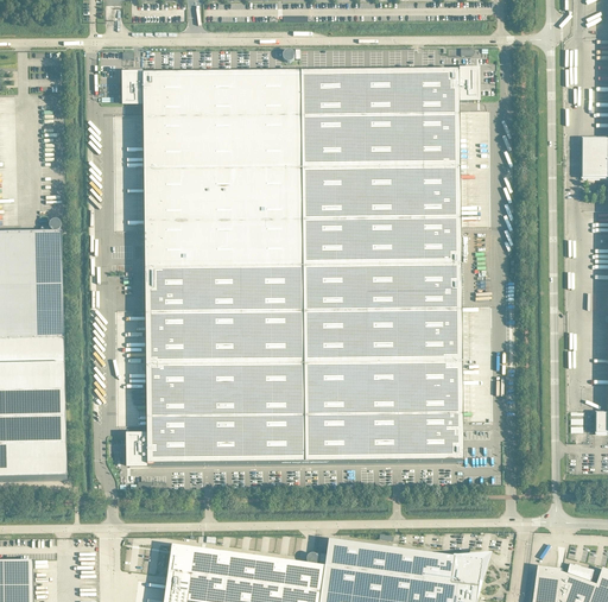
[(285,56),(302,56),(302,46),(285,46),(285,56)]
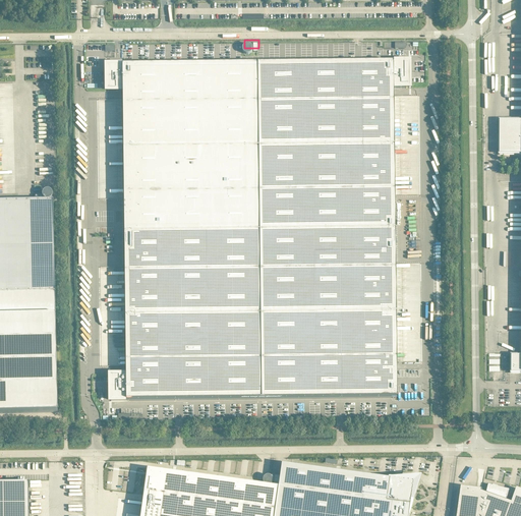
[(424,51),(415,51),(415,63),(424,63),(424,51)]
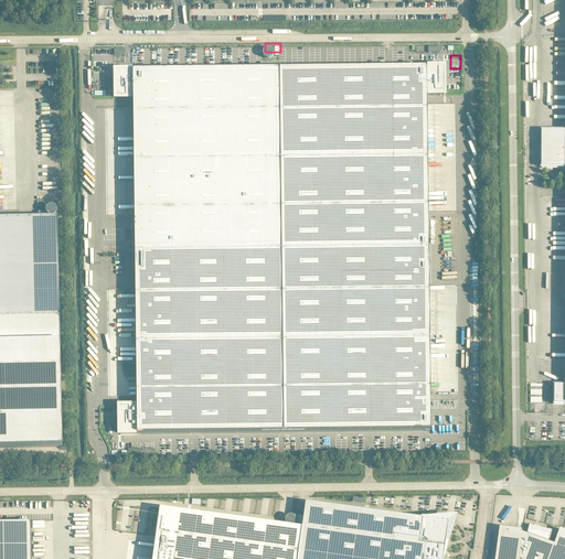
[(280,64),(281,246),(283,336),(429,334),(427,89),(444,89),(444,62),(427,63),(280,64)]
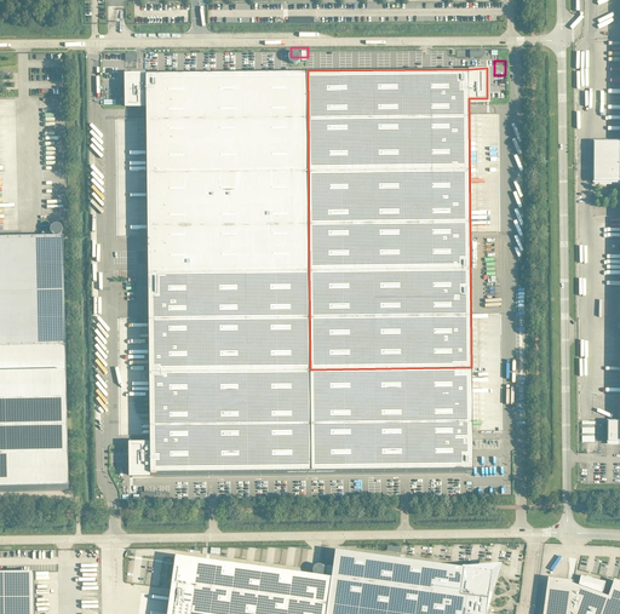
[(115,69),(103,69),(104,84),(115,84),(115,69)]
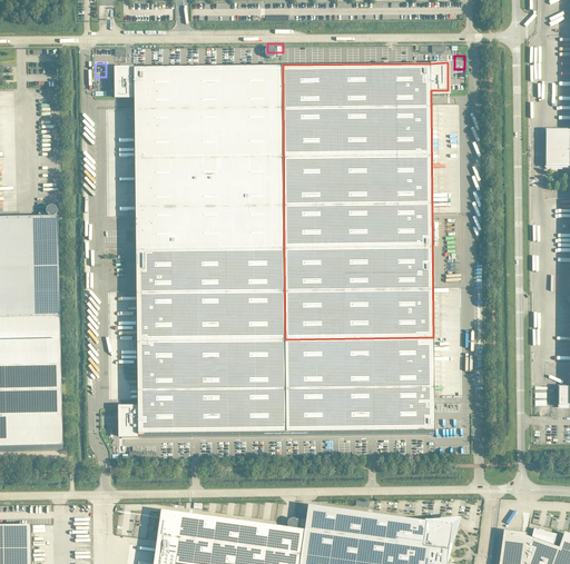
[(136,249),(284,248),(283,65),(282,65),(117,67),(117,94),(135,94),(136,249)]
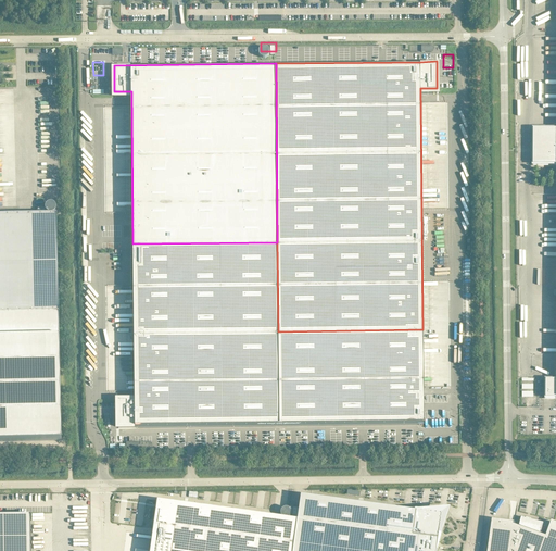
[(453,69),(443,69),(443,82),(453,82),(453,69)]
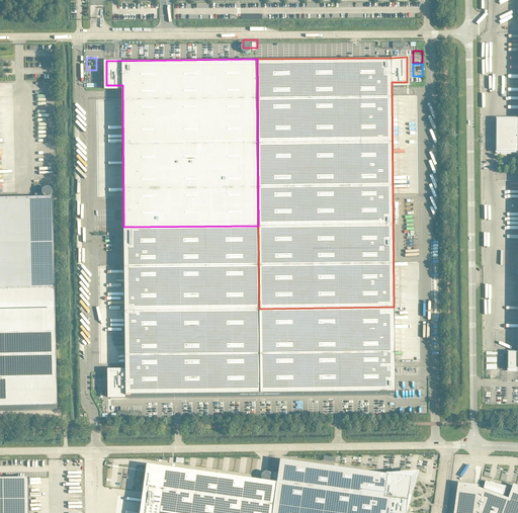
[(98,71),(88,71),(89,83),(98,83),(98,71)]
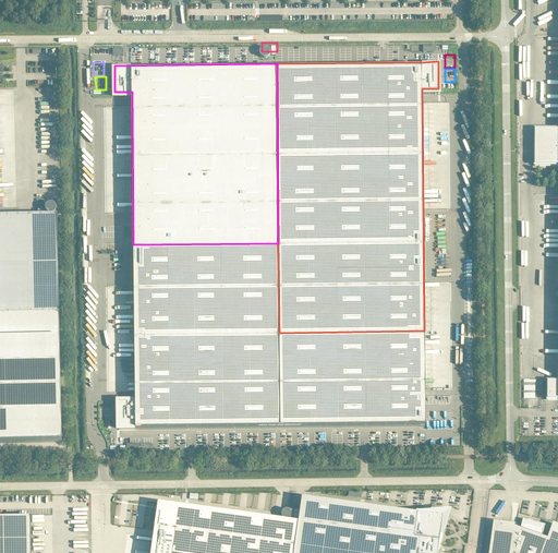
[(557,124),(536,125),(536,143),(557,143),(557,124)]
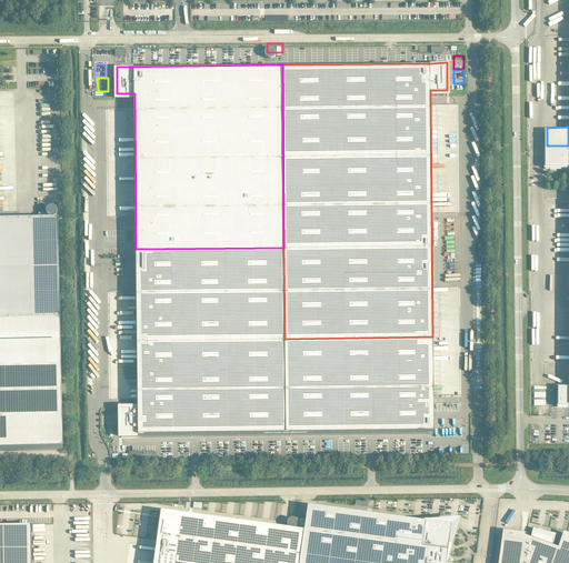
[(568,163),(568,146),(547,146),(546,163),(568,163)]
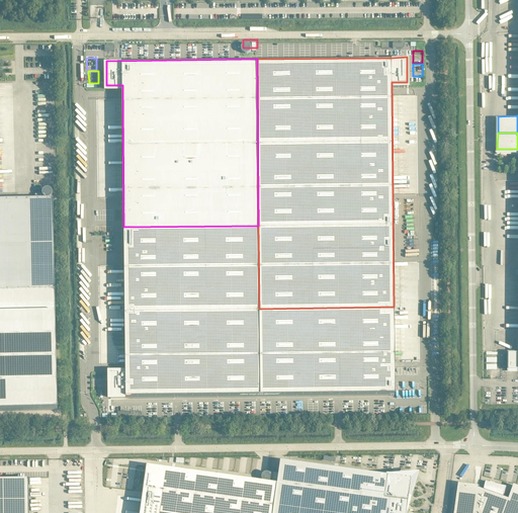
[(0,287),(55,286),(53,195),(0,196),(0,287)]
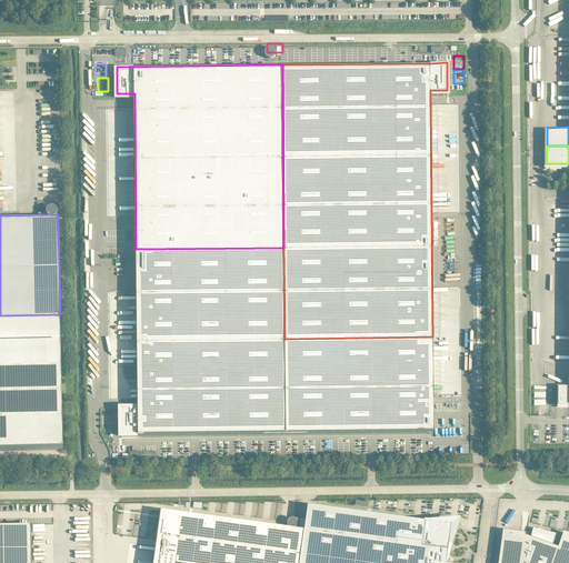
[(283,248),(136,249),(138,404),(120,404),(120,432),(433,429),(432,337),(285,339),(283,248)]
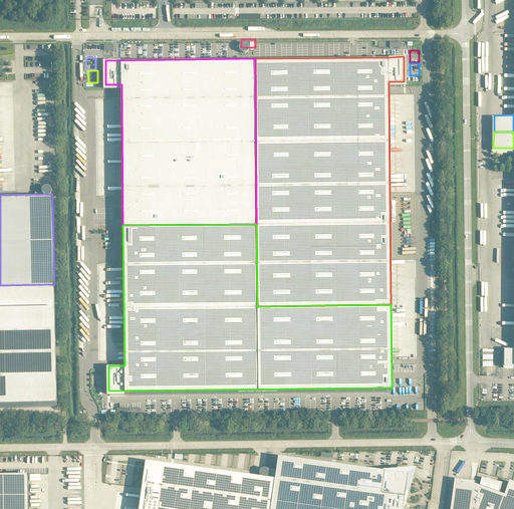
[(54,284),(0,285),(0,404),(57,403),(54,284)]
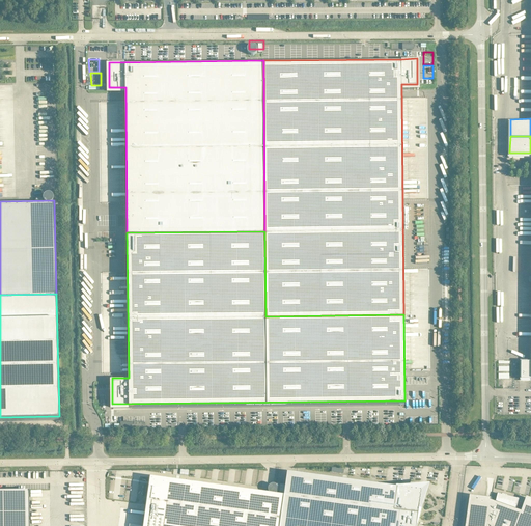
[(530,358),(522,358),(522,372),(523,372),(523,376),(530,376),(530,375),(530,358)]
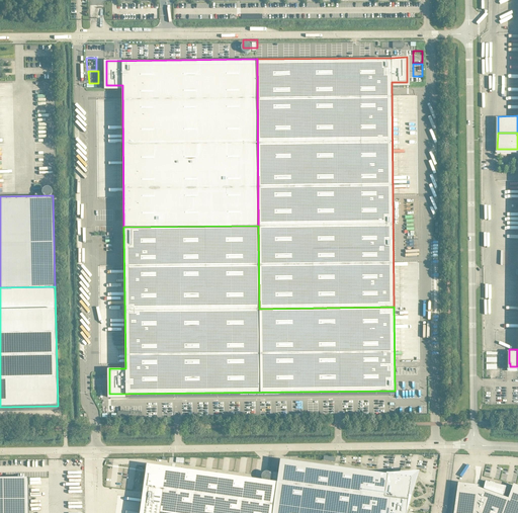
[(106,372),(94,372),(94,381),(106,381),(106,372)]
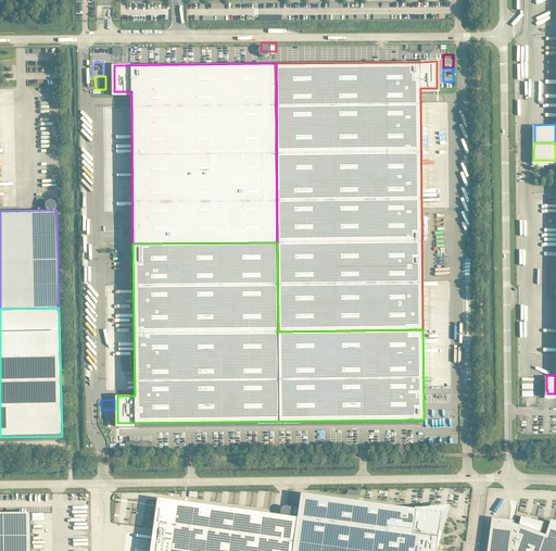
[(122,427),(110,427),(110,438),(122,438),(122,427)]
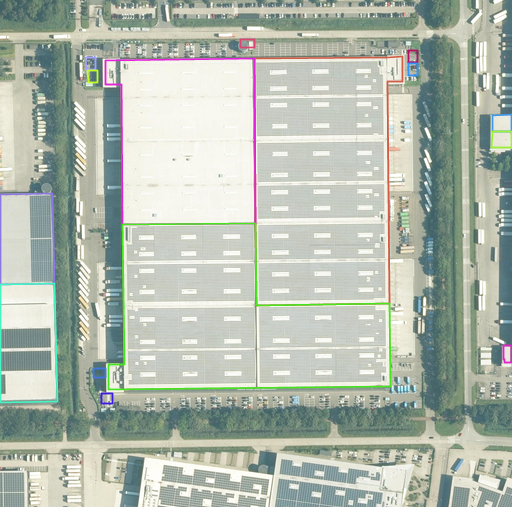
[(400,506),(402,499),(403,491),(406,470),(384,467),(384,466),(383,467),(373,465),(277,452),(275,463),(270,462),(268,474),(274,474),(269,506),(400,506)]
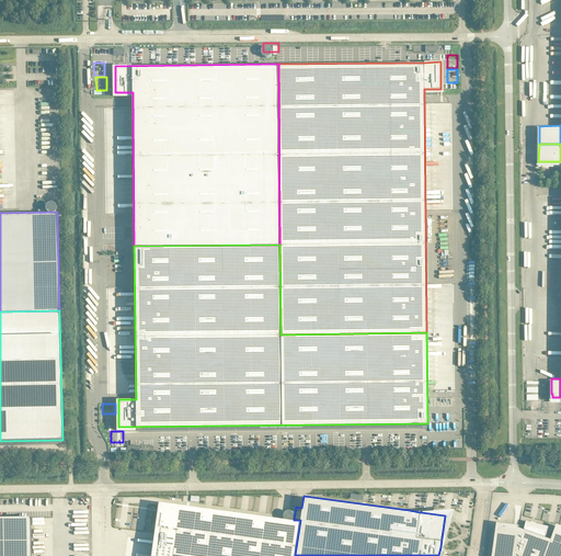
[(159,501),(150,555),(295,555),(300,520),(294,520),(159,501)]
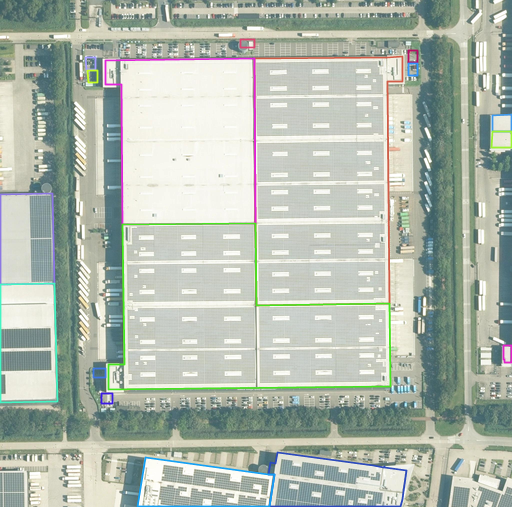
[(0,469),(0,506),(28,506),(28,469),(0,469)]
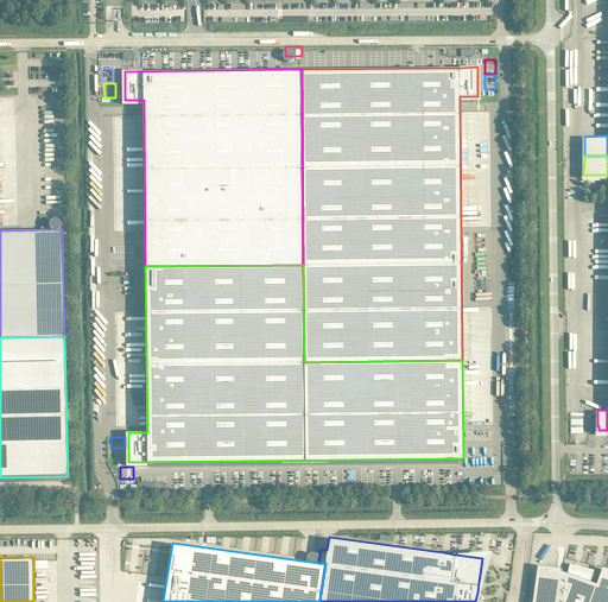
[(538,563),(532,601),(607,601),(607,565),(603,564),(597,581),(591,578),(594,566),(580,563),(581,562),(580,562),(576,562),(576,561),(575,561),(570,559),(568,570),(563,569),(563,566),(557,565),(538,563)]
